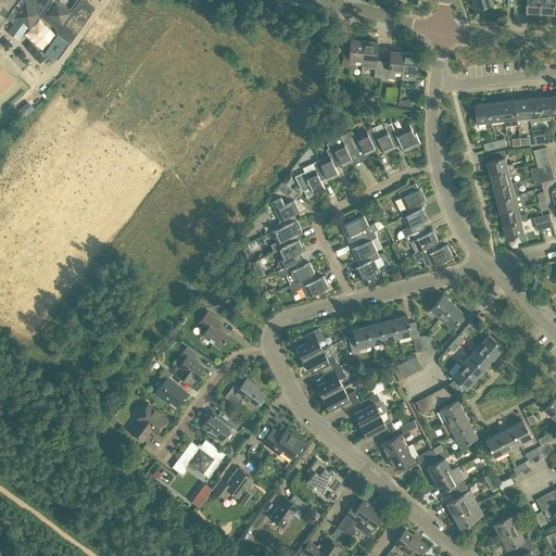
[(12,0),(0,0),(0,22),(4,16),(0,13),(0,8),(2,4),(8,9),(12,0)]
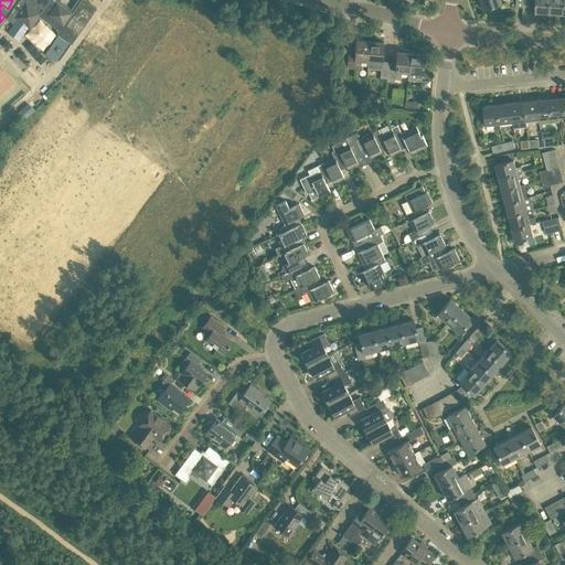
[(31,24),(39,13),(57,28),(59,34),(71,42),(71,43),(71,44),(96,8),(86,0),(84,3),(80,0),(76,0),(71,8),(59,0),(18,0),(11,11),(8,17),(14,22),(18,18),(29,24),(31,24)]
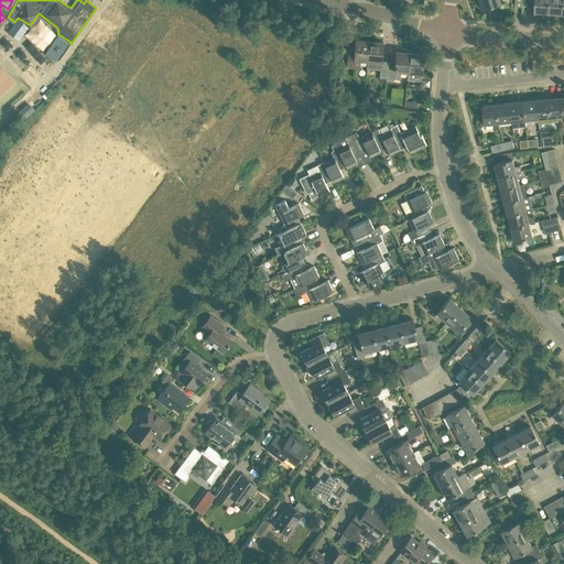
[(500,0),(480,0),(485,10),(501,3),(500,0)]
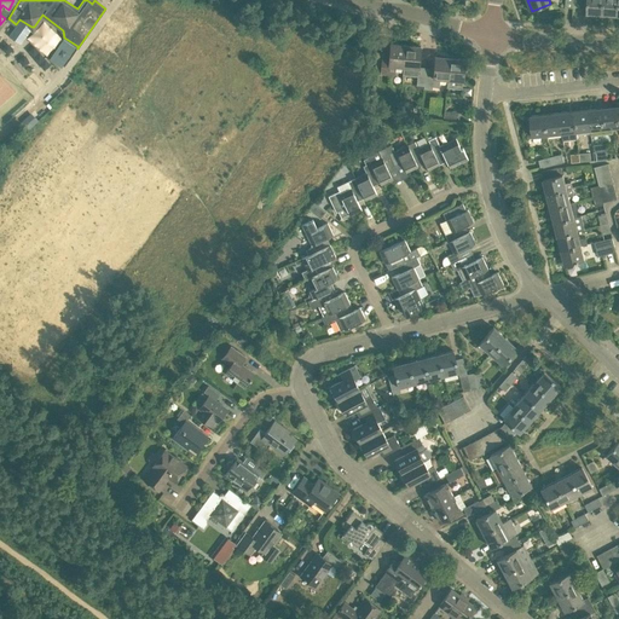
[(579,0),(579,1),(586,3),(586,13),(602,13),(602,0),(579,0)]
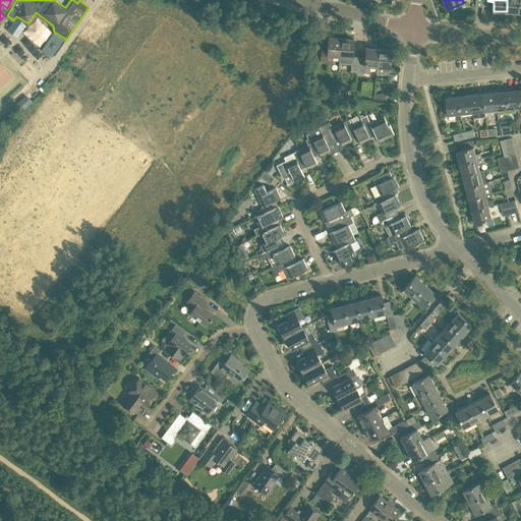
[(520,0),(507,0),(507,11),(520,12),(520,0)]
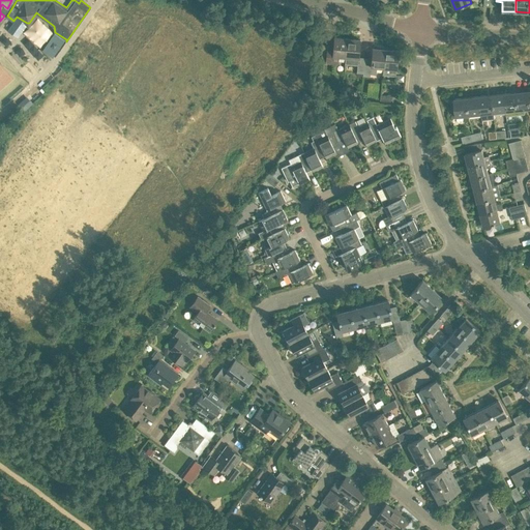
[(43,30),(46,23),(38,22),(36,29),(43,30)]
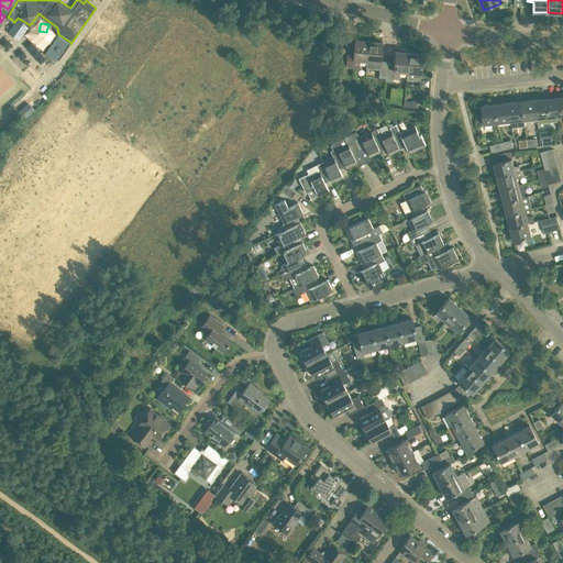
[(34,29),(29,34),(33,40),(39,34),(34,29)]
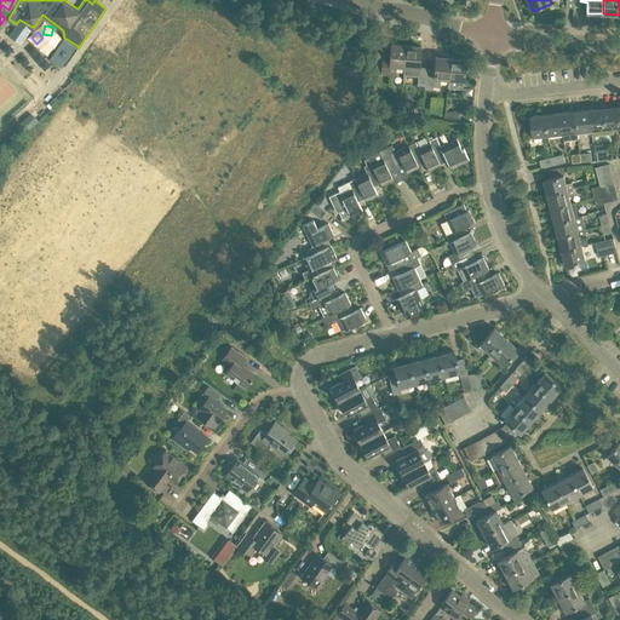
[(403,67),(406,45),(391,44),(389,59),(383,58),(382,74),(395,75),(396,67),(403,67)]
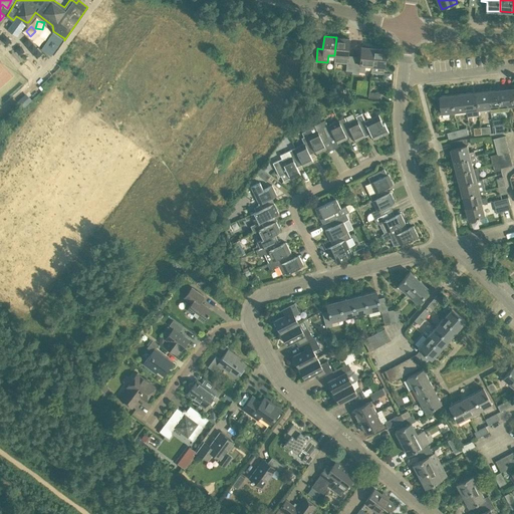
[(349,38),(336,37),(334,55),(347,57),(345,71),(352,71),(353,59),(347,58),(349,38)]
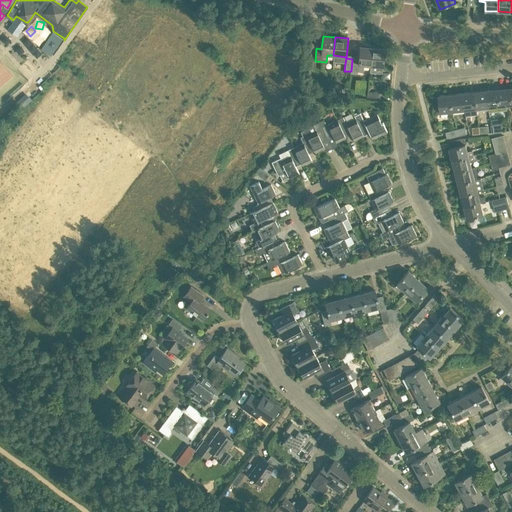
[(352,59),(351,71),(350,74),(357,74),(357,72),(363,72),(363,65),(370,66),(372,48),(372,47),(371,47),(361,44),(360,46),(358,59),(352,59)]
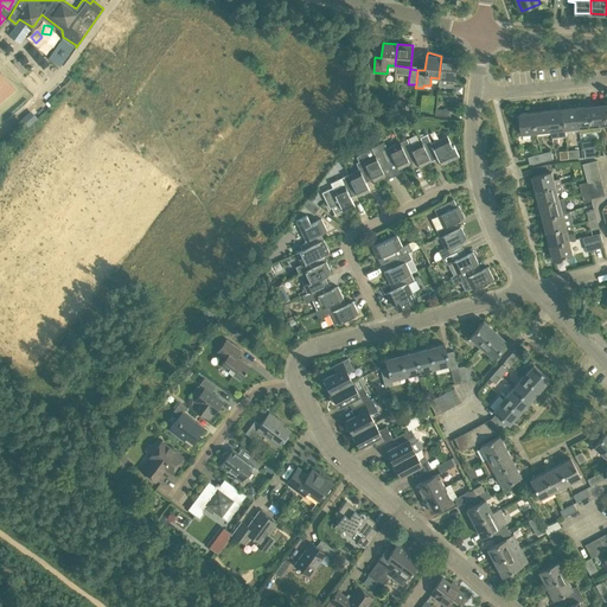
[(441,57),(439,78),(439,85),(453,87),(457,58),(441,57)]
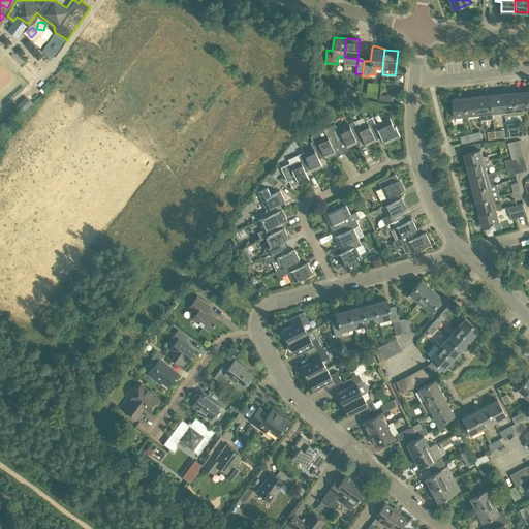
[(25,95),(31,101),(39,91),(34,86),(25,95)]
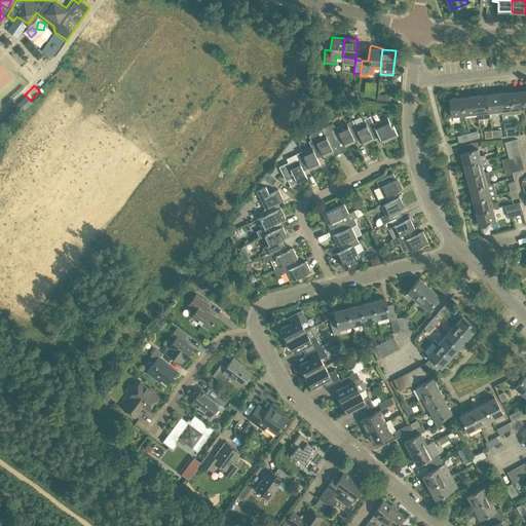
[(519,90),(500,92),(502,110),(503,115),(521,114),(520,108),(521,108),(519,90)]
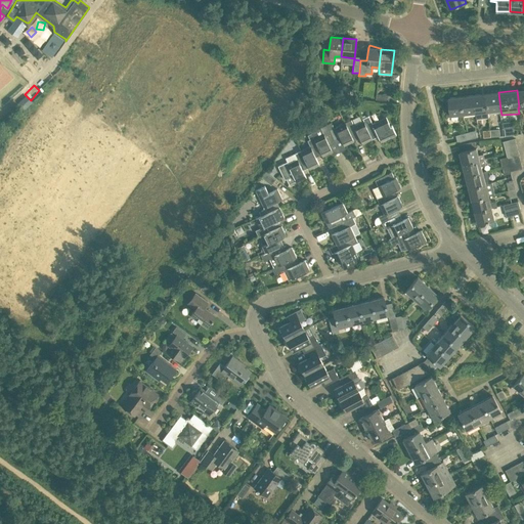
[(498,92),(486,94),(488,111),(500,110),(498,92)]
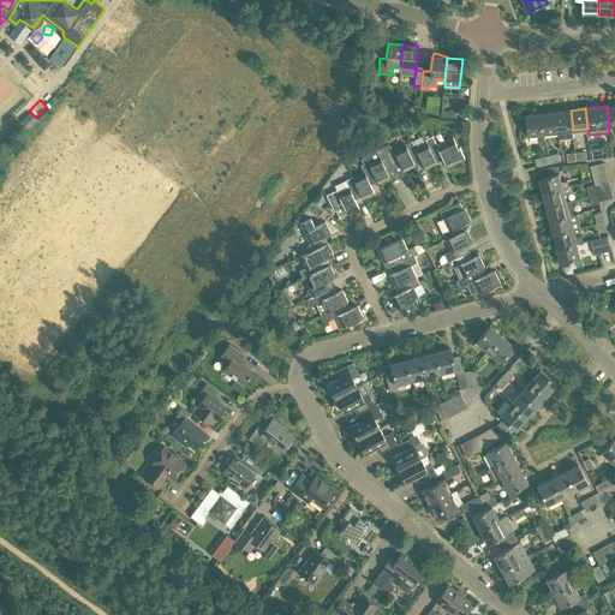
[(455,120),(457,112),(441,109),(440,118),(455,120)]
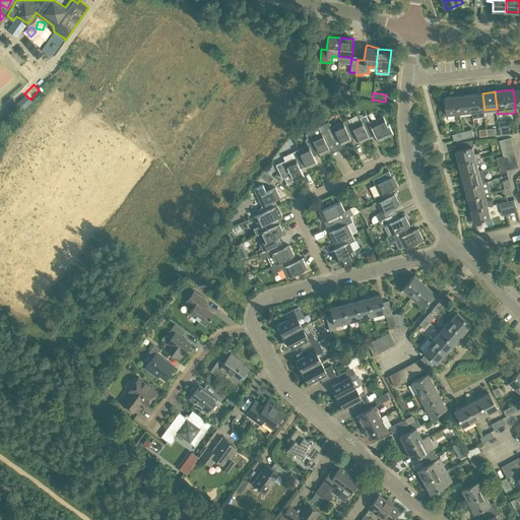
[(482,93),(470,94),(472,112),(473,116),(473,118),(484,117),(484,110),(482,93)]
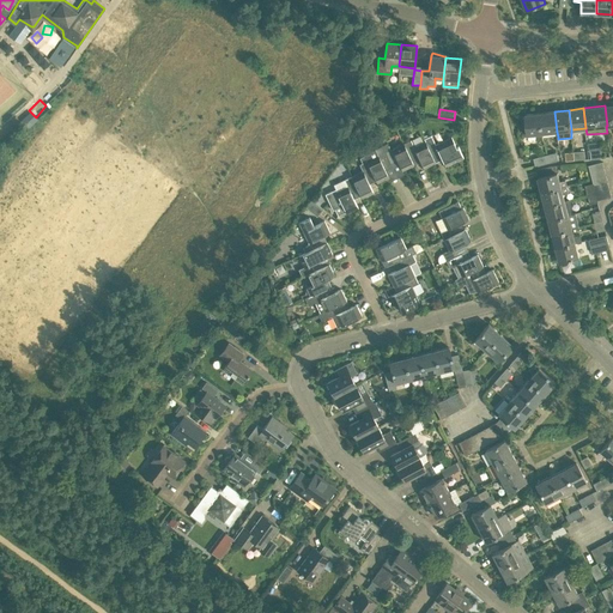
[(554,111),(540,113),(542,133),(557,132),(554,111)]
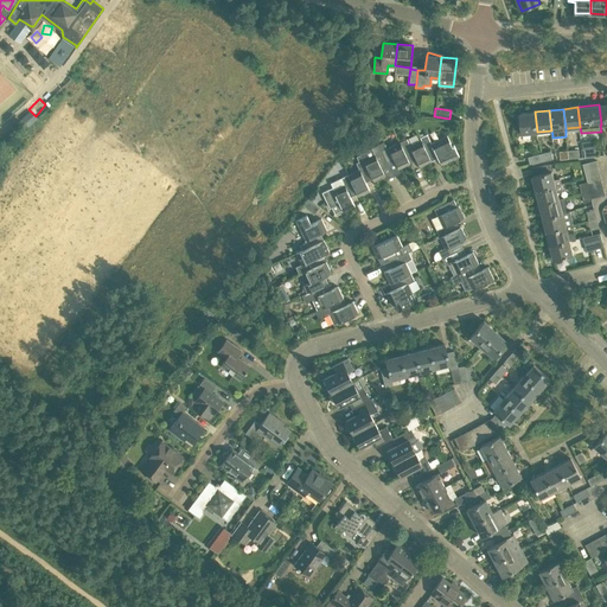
[(537,132),(535,112),(521,114),(523,133),(531,133),(532,139),(537,138),(536,132),(537,132)]
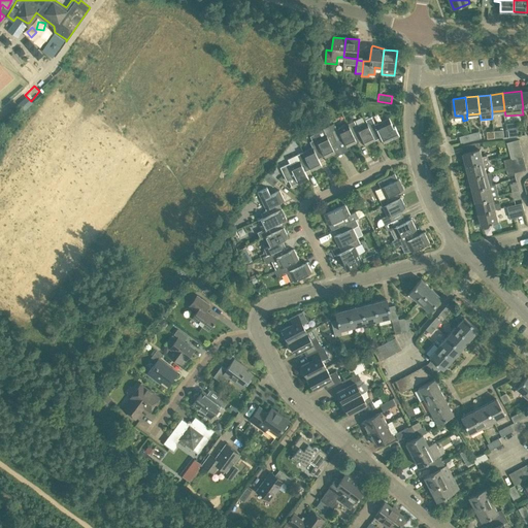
[(366,122),(374,140),(375,140),(374,139),(380,136),(384,143),(399,136),(395,126),(393,127),(389,118),(375,125),(372,119),(366,122)]
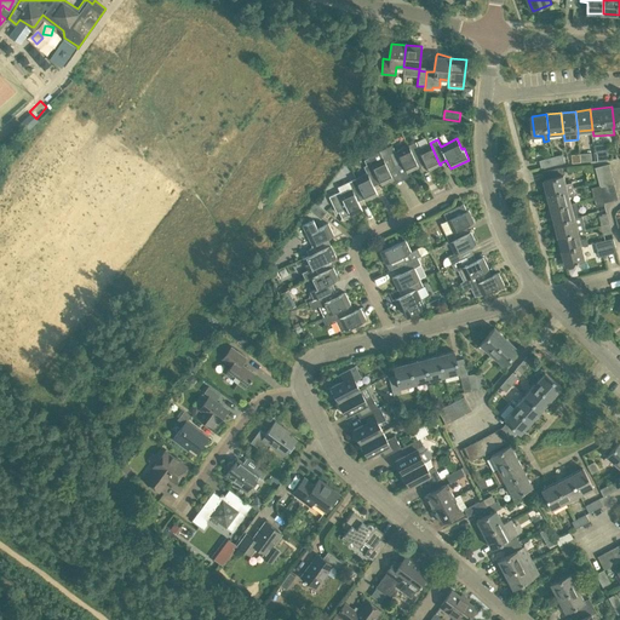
[(440,165),(430,143),(419,149),(415,142),(408,145),(418,166),(418,165),(424,162),(429,171),(440,165)]
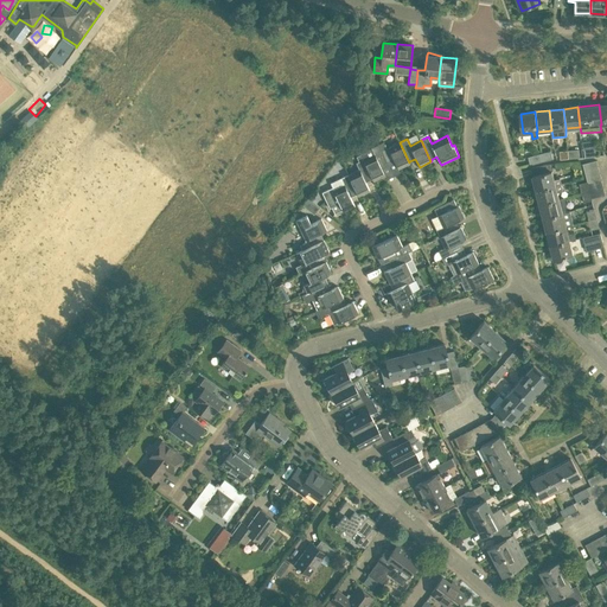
[(383,142),(378,145),(388,166),(395,163),(398,170),(410,164),(409,161),(409,163),(400,142),(387,148),(383,142)]
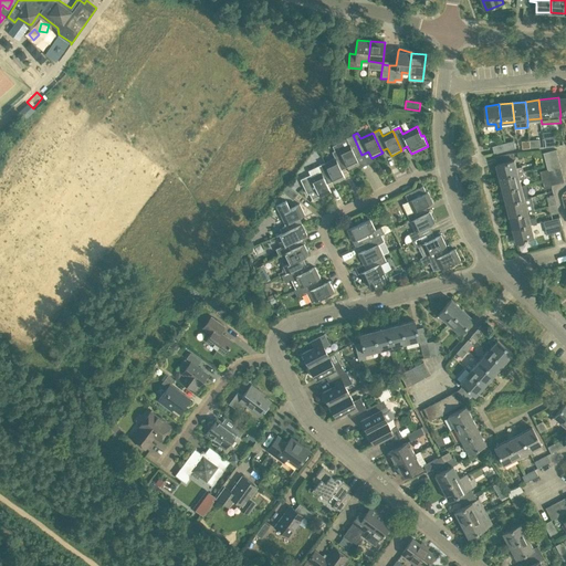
[(362,155),(353,135),(346,138),(335,143),(336,144),(346,165),(348,169),(359,164),(356,157),(362,155)]
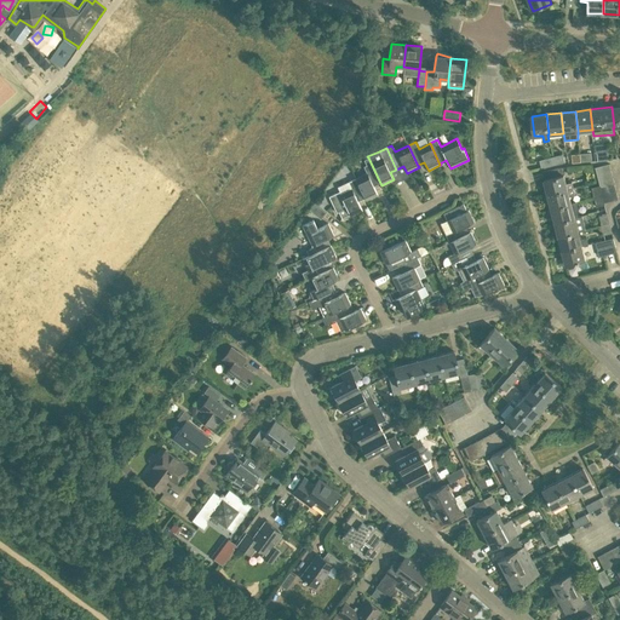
[(608,150),(597,151),(598,160),(609,159),(608,150)]
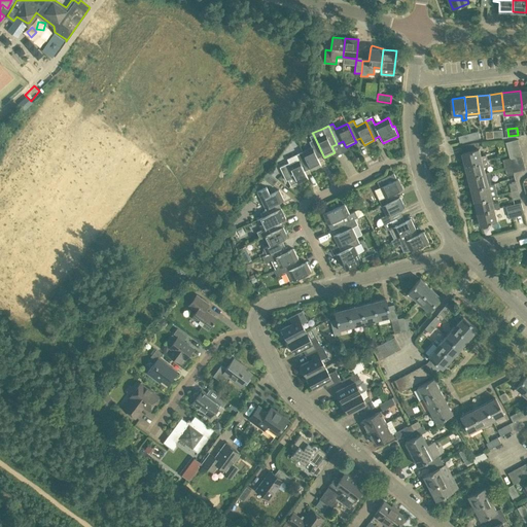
[(480,131),(471,133),(472,140),(482,138),(480,131)]
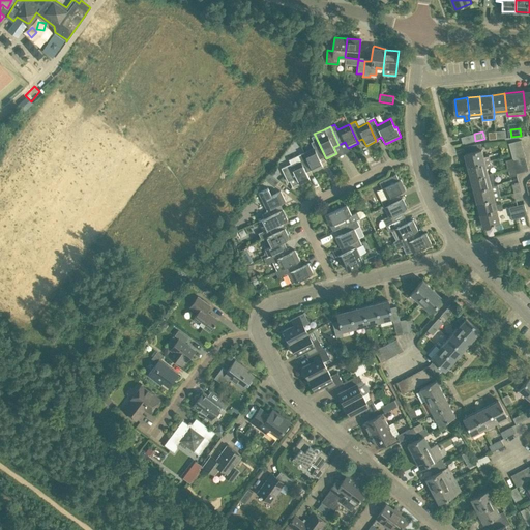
[(475,141),(474,134),(461,137),(463,145),(475,141)]
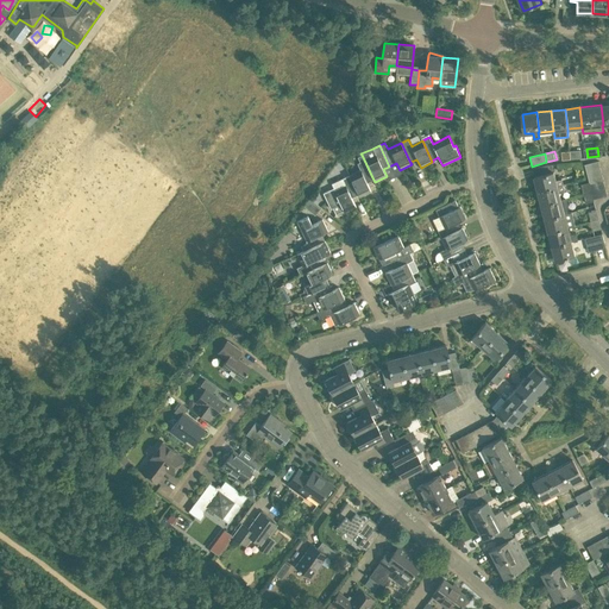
[(360,170),(349,175),(357,193),(359,198),(371,192),(365,181),(372,177),(362,155),(357,157),(359,163),(357,163),(360,170)]
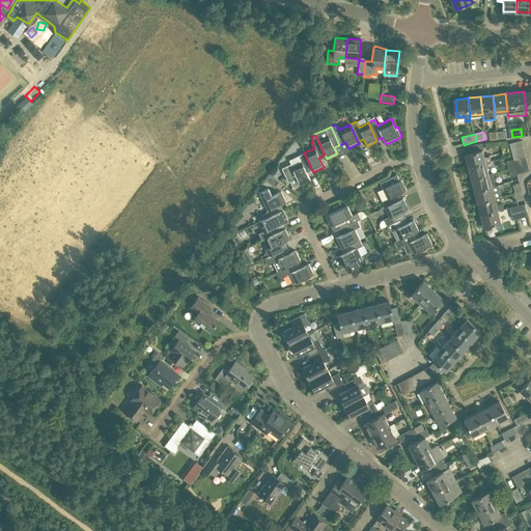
[(511,150),(524,147),(523,141),(509,143),(511,150)]
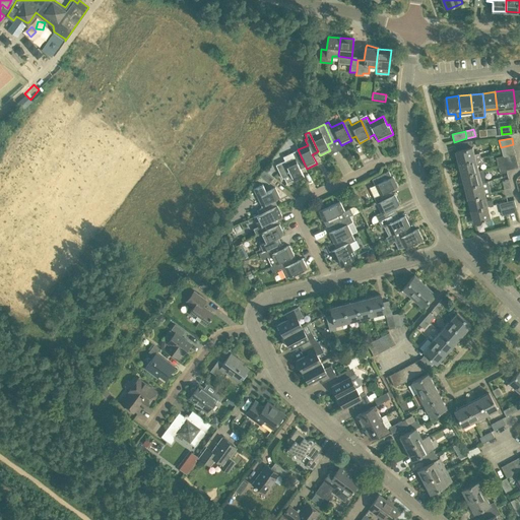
[(479,152),(475,153),(473,147),(471,148),(469,141),(455,144),(459,163),(481,157),(479,152)]
